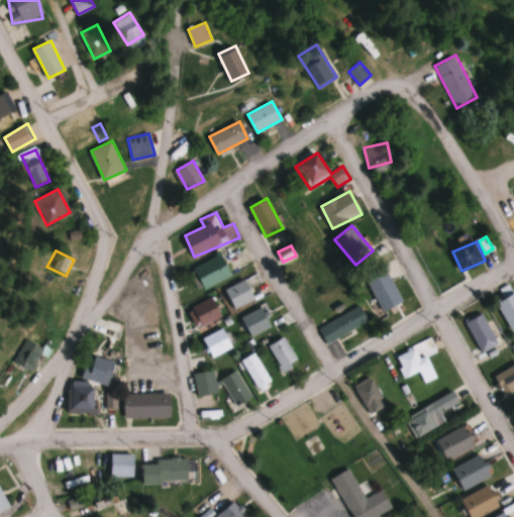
[(231,275),(221,253),(194,268),(205,288),(231,275)]
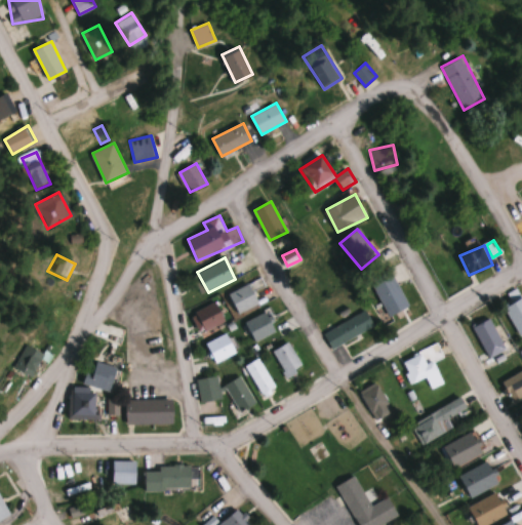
[(370,279),(390,316),(410,306),(390,268),(370,279)]
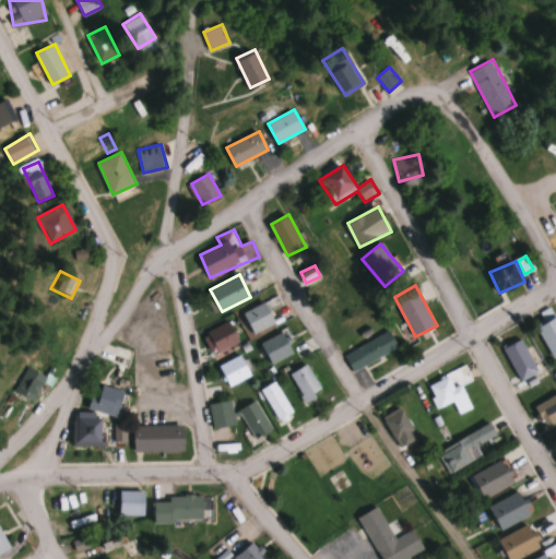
[(253,333),(275,324),(267,302),(245,311),(253,333)]
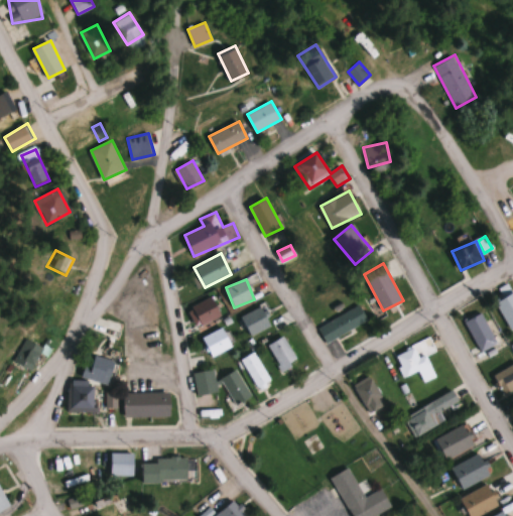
[(496,303),(512,329),(512,292),(496,303)]
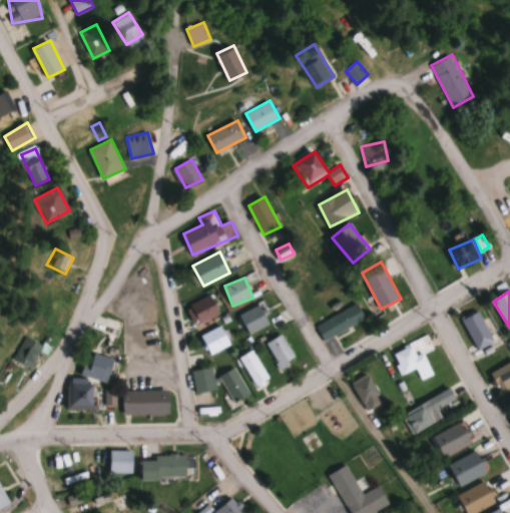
[(220,314),(210,295),(192,304),(201,323),(220,314)]
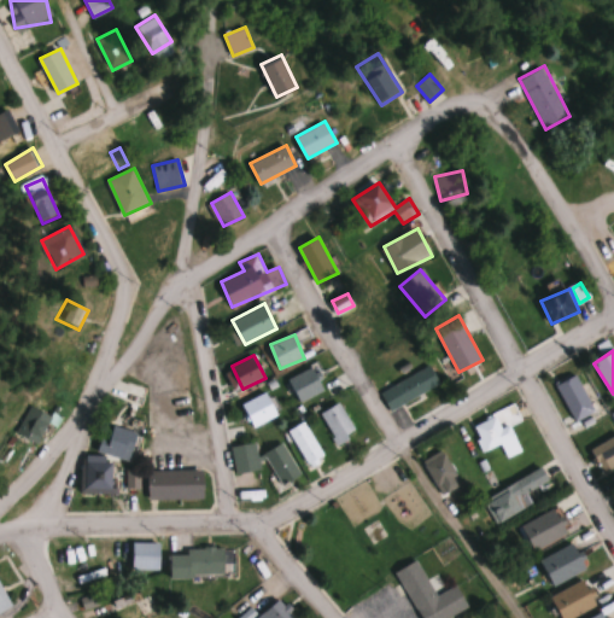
[(381,394),(391,410),(442,384),(431,366),(381,394)]
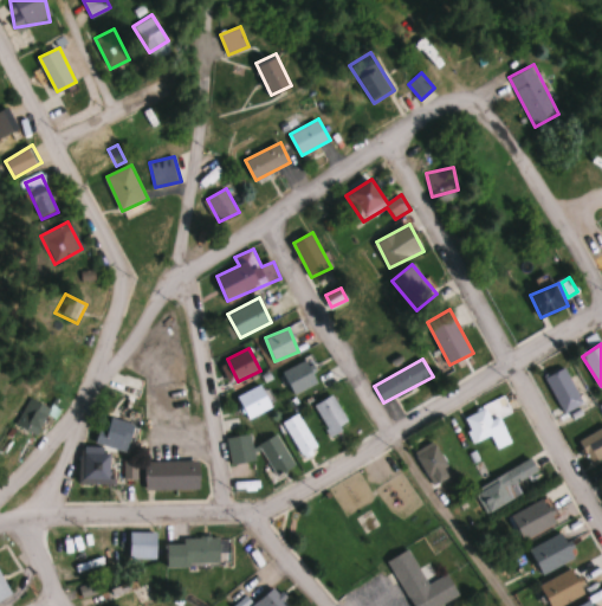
[(296,394),(318,382),(306,360),(284,372),(296,394)]
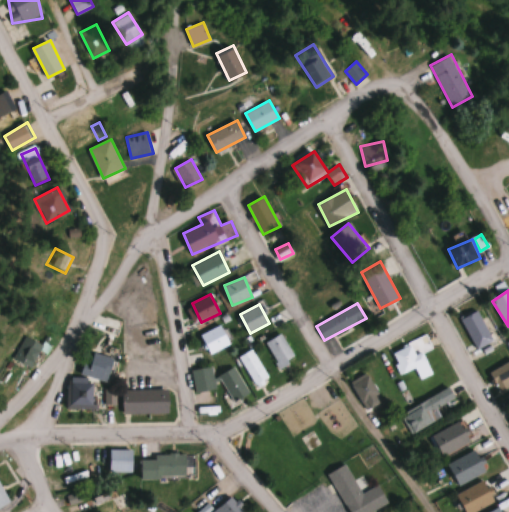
[(460,320),(480,351),(496,340),(476,310),(460,320)]
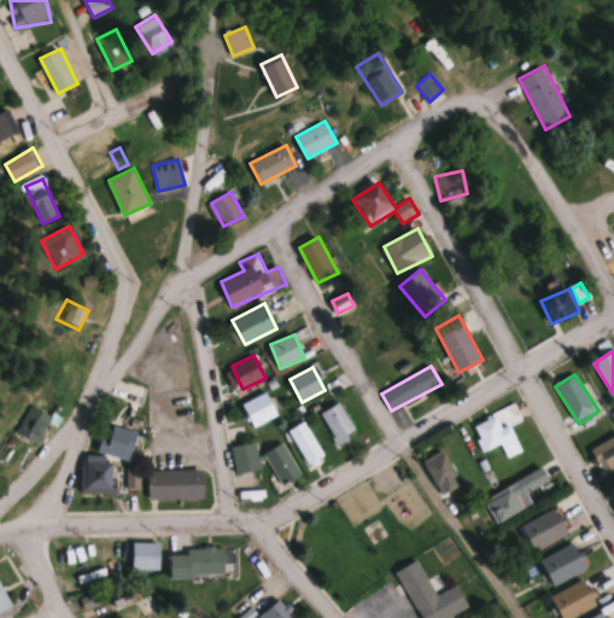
[(252,426),(278,417),(269,392),(243,402),(252,426)]
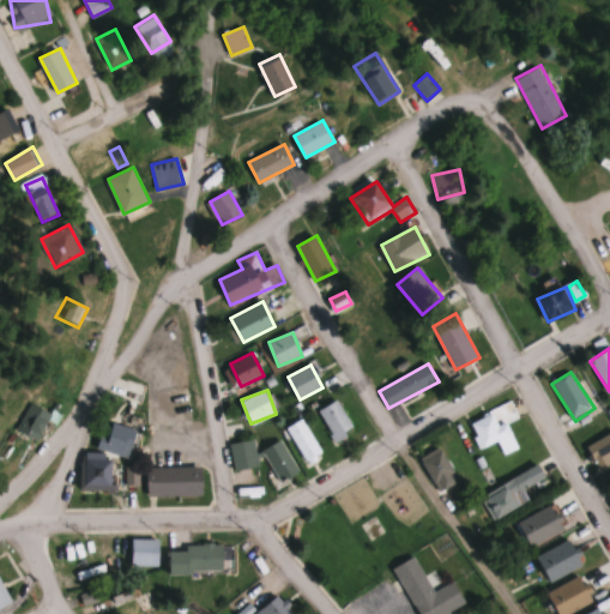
[(337,440),(356,429),(338,399),(319,411),(337,440)]
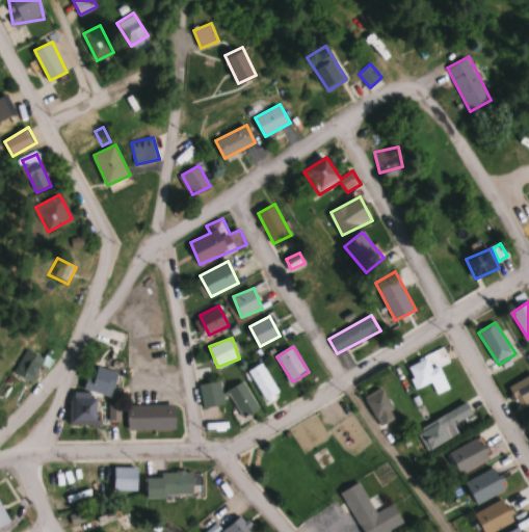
[(441,367),(452,363),(445,348),(406,366),(417,390),(432,383),(438,395),(451,389),(441,367)]
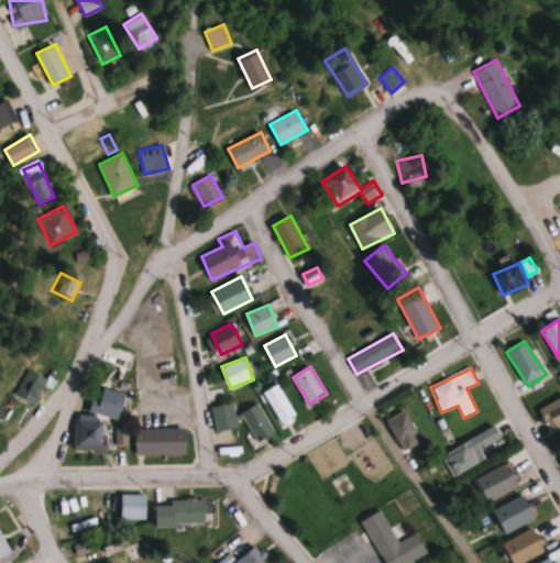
[(33,405),(47,381),(30,370),(15,394),(33,405)]
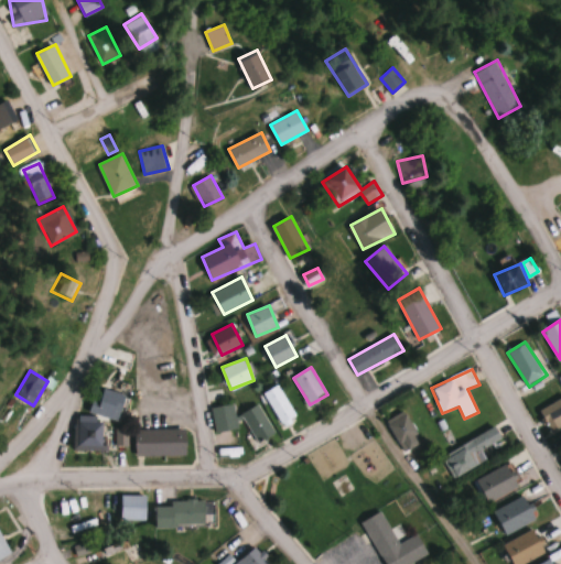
[(265,393),(284,425),(298,416),(278,384),(265,393)]
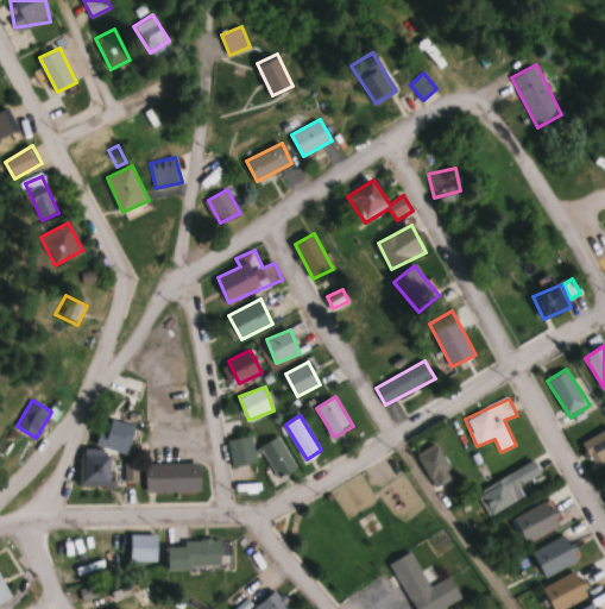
[(108,429),(104,427),(98,444),(126,453),(136,427),(112,419),(108,429)]
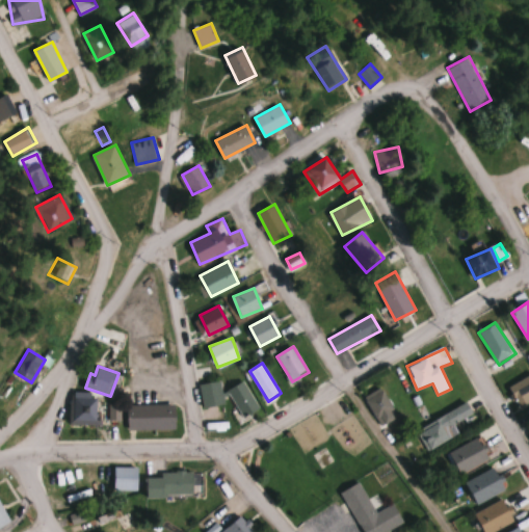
[(523,409),(528,405),(528,376),(509,389),(523,409)]
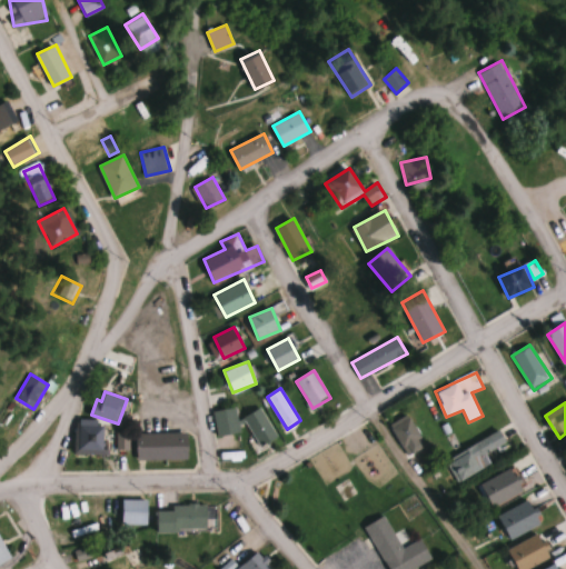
[(219,436),(241,432),(237,407),(216,411),(219,436)]
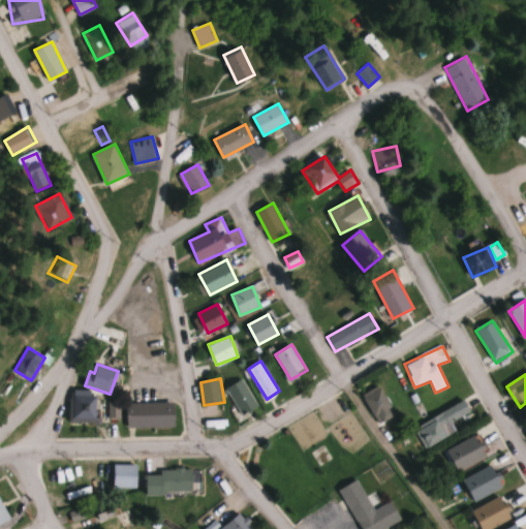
[(226,389),(244,415),(259,405),(242,379),(226,389)]
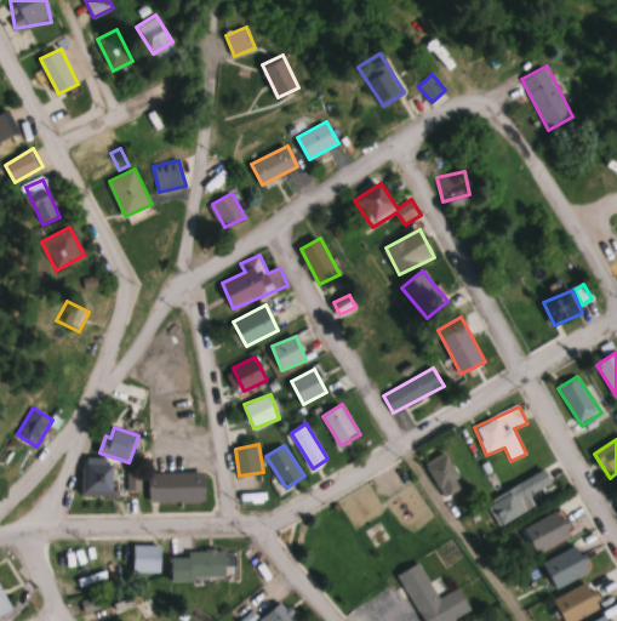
[(428,461),(441,496),(463,489),(450,453),(428,461)]
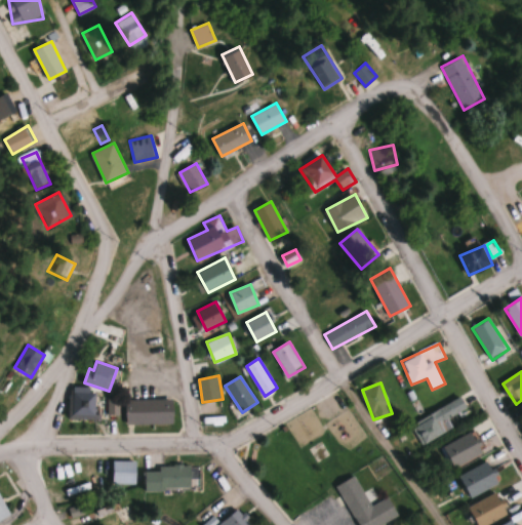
[(95,390),(72,390),(72,418),(95,418),(95,390)]
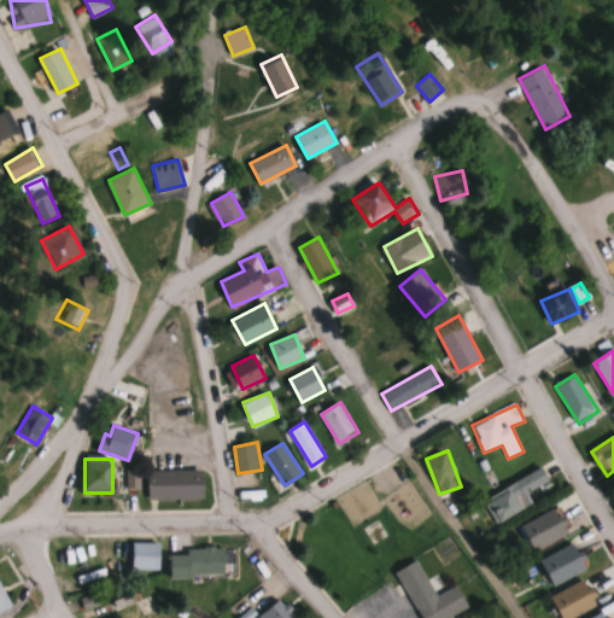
[(550,481),(543,468),(485,501),(498,525),(534,505),(528,493),(550,481)]
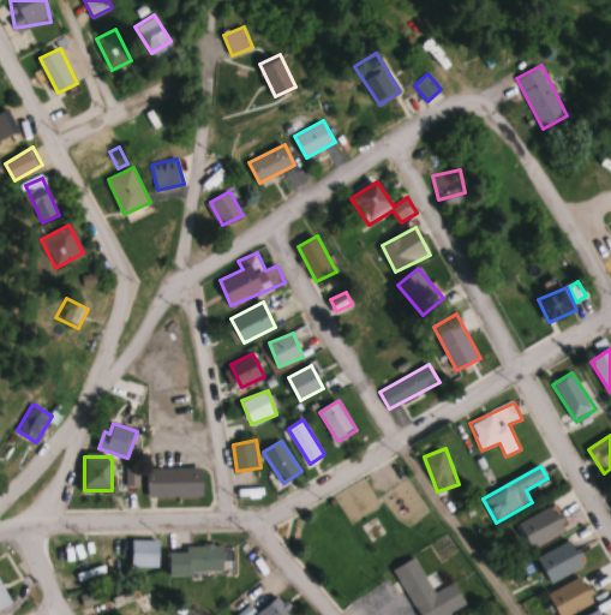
[(148,469),(148,496),(203,496),(203,469),(148,469)]
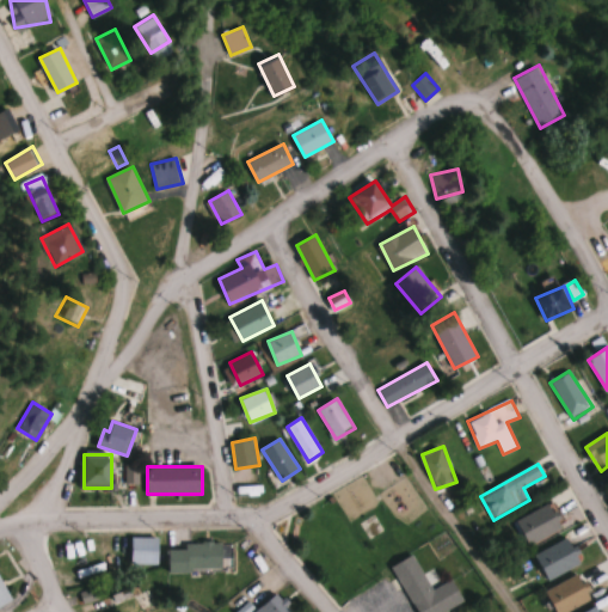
[(562,532),(553,506),(519,518),(528,544),(562,532)]
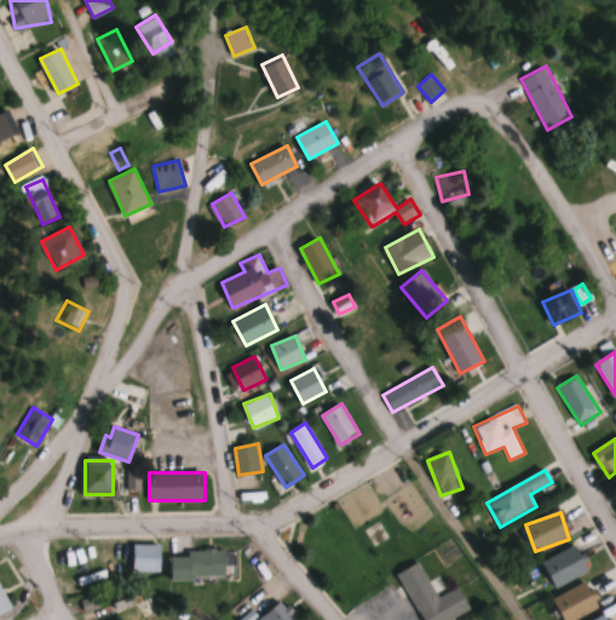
[(134,572),(161,572),(161,544),(134,544),(134,572)]
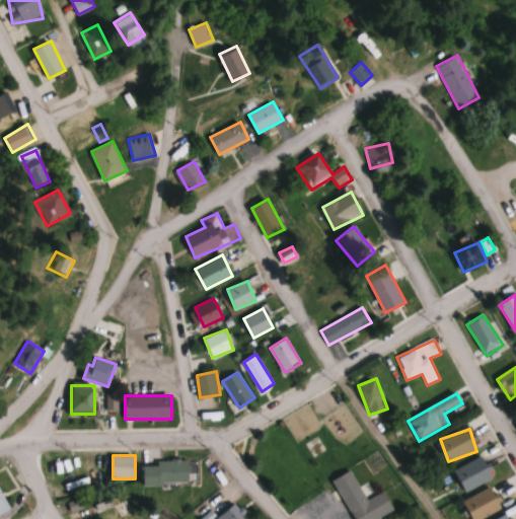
[(454,471),(466,493),(493,476),(482,456),(454,471)]
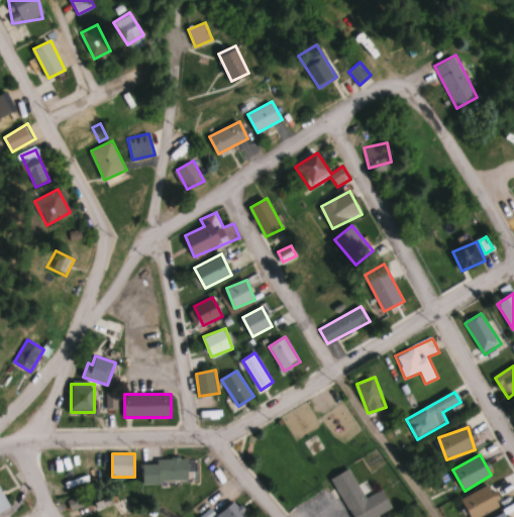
[(190,482),(189,459),(143,460),(143,482),(190,482)]
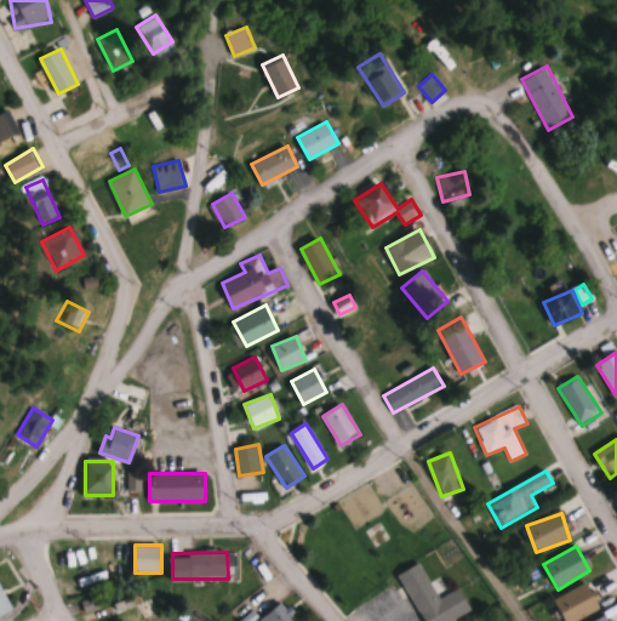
[(452,620),(472,611),(460,588),(440,599),(421,563),(400,574),(424,620),(452,620)]
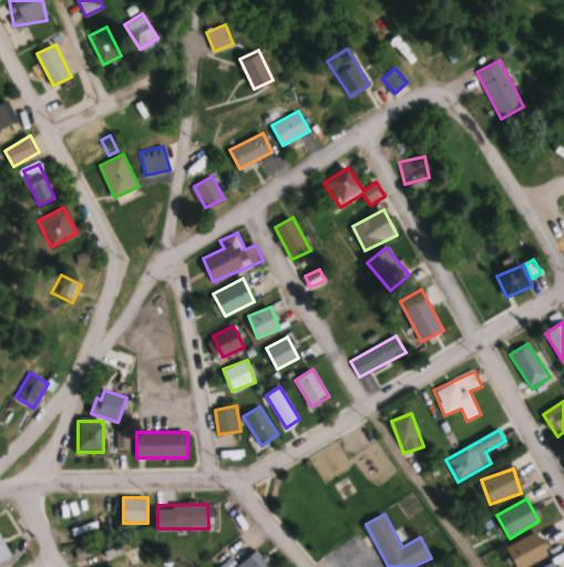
[(525,566),(549,554),(535,532),(506,548),(516,566),(525,566)]
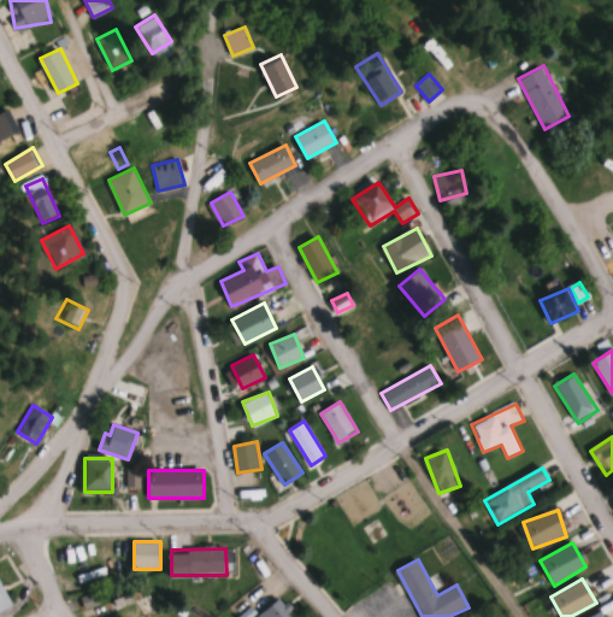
[(0,611),(12,605),(0,580),(0,611)]
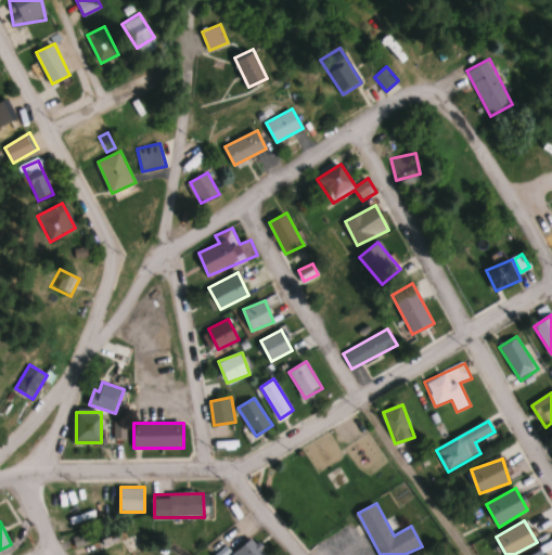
[(268,554),(255,537),(231,554),(268,554)]
